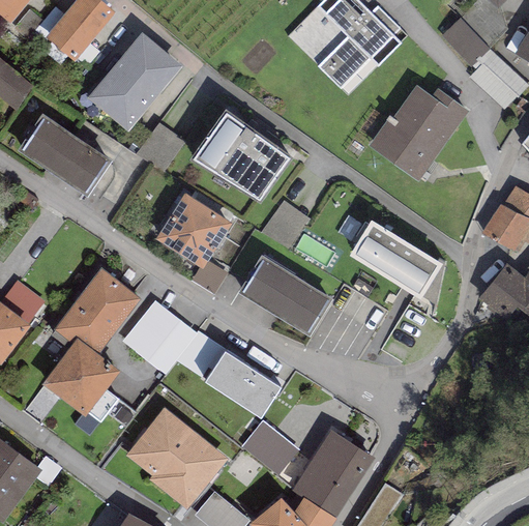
[(0,0),(0,12),(11,22),(30,0),(0,0)]
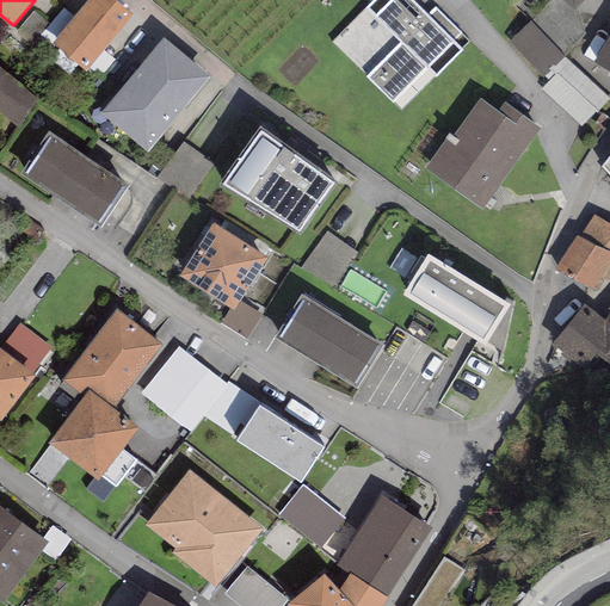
[(90,0),(53,43),(86,72),(135,16),(117,0),(90,0)]
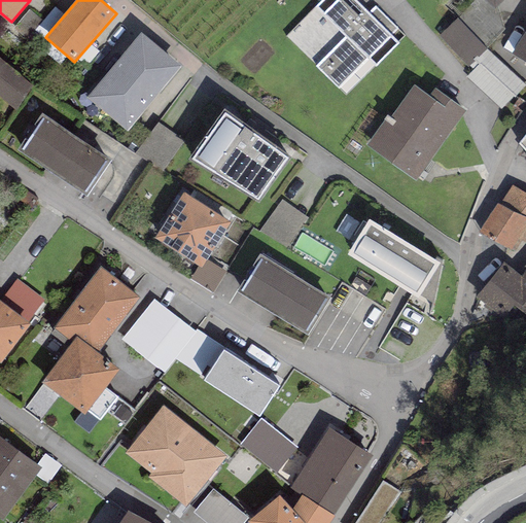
[(369,11),(356,0),(320,0),(288,33),(318,63),(316,64),(346,93),(375,64),(376,65),(399,42),(397,40),(405,33),(376,4),(369,11)]
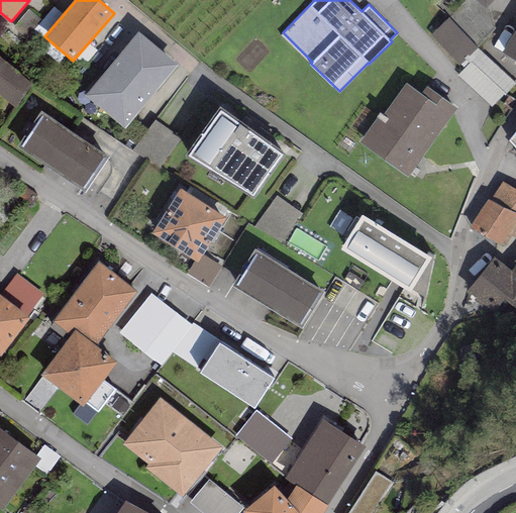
[(474,0),(487,11),(495,0),(474,0)]
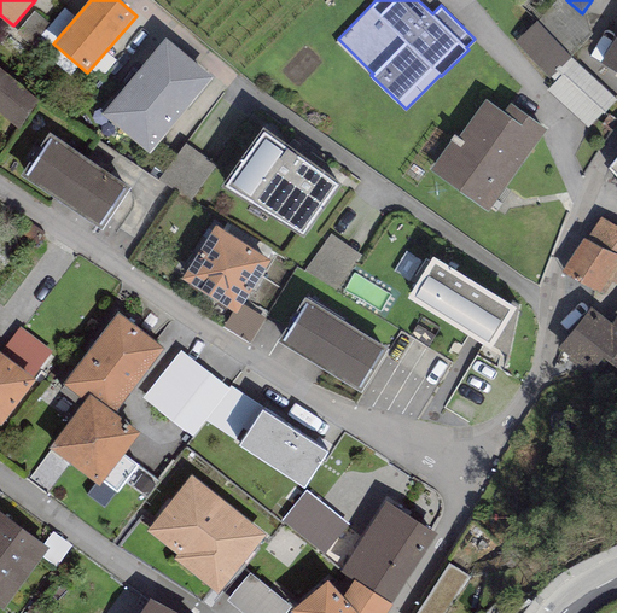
[(574,56),(539,21),(516,40),(547,76),(558,68),(574,56)]
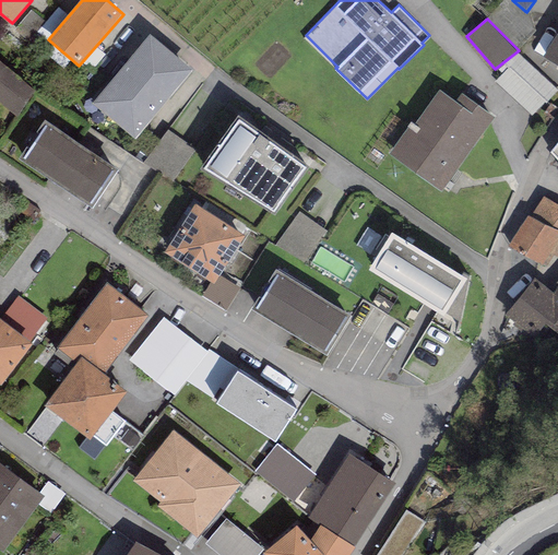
[(557,33),(544,56),(557,62),(557,33)]
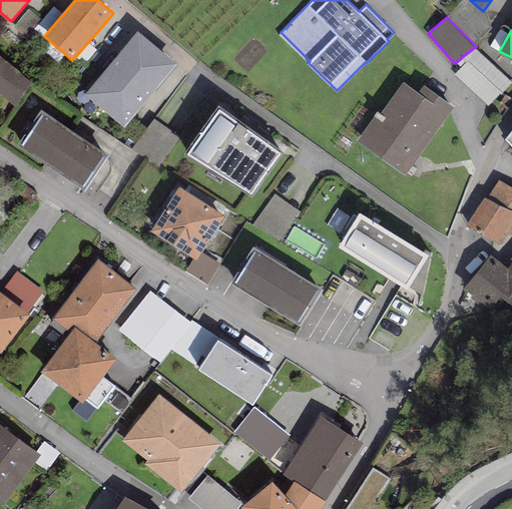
[(138,32),(84,94),(122,127),(176,65),(138,32)]
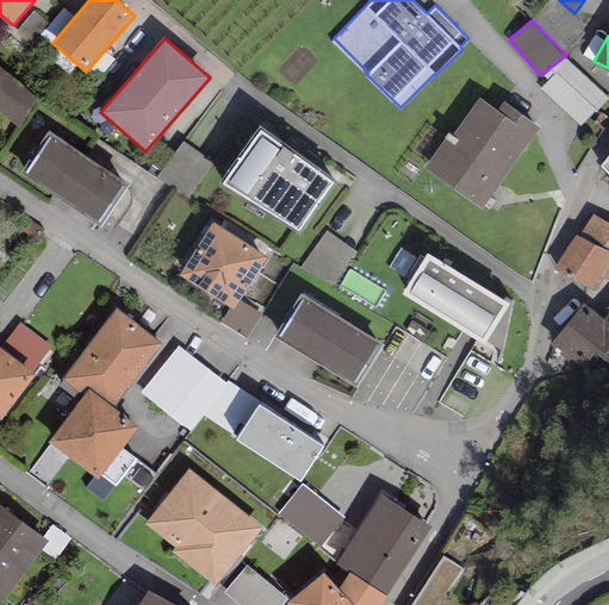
[(555,72),(542,86),(582,123),(608,94),(566,55),(551,67),(555,72)]
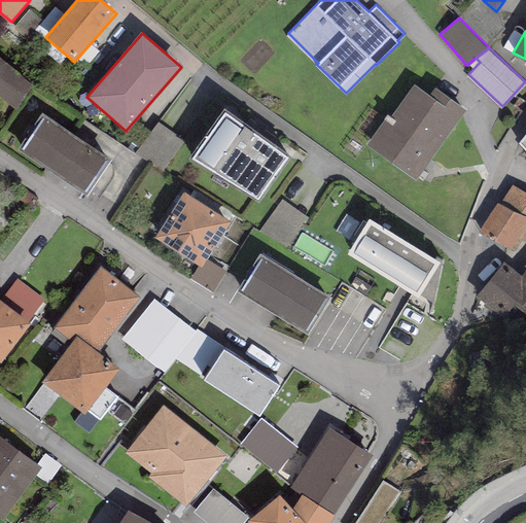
[(0,56),(0,95),(16,108),(33,83),(0,56)]
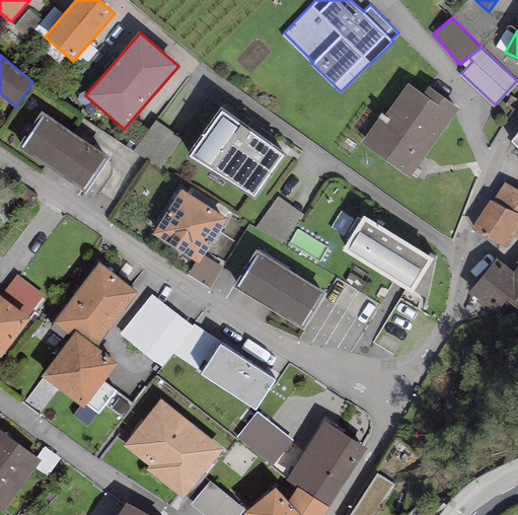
[(459,109),(429,86),(423,94),(409,84),(385,115),(382,113),(361,142),(410,177),(459,109)]
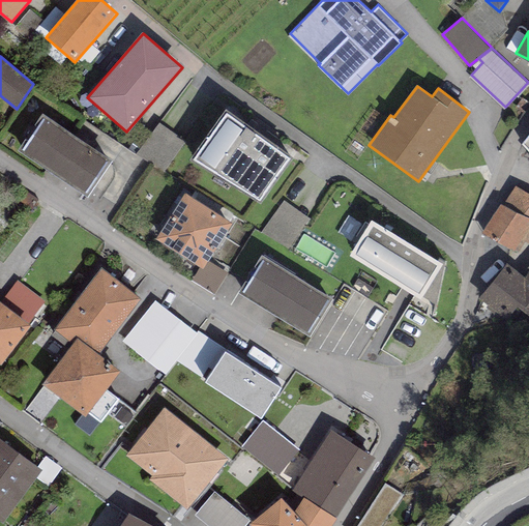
[(226,113),(193,162),(260,206),(292,157),(226,113)]
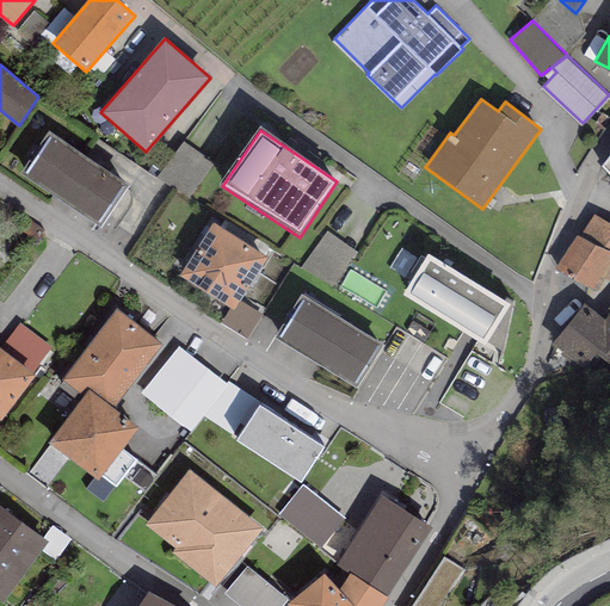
[(45,136),(20,177),(103,227),(128,186),(45,136)]
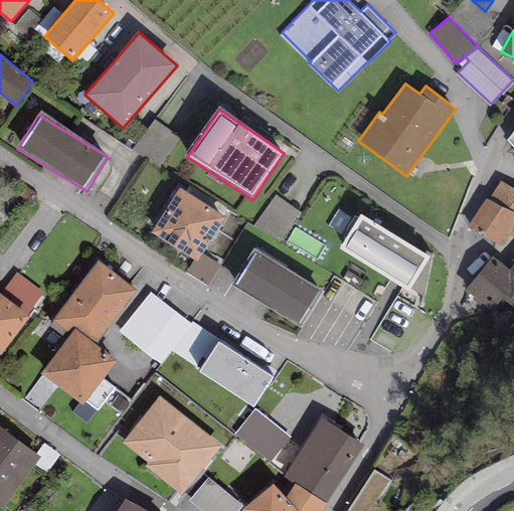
[(513,185),(500,177),(470,225),(501,245),(509,233),(513,235),(513,185)]
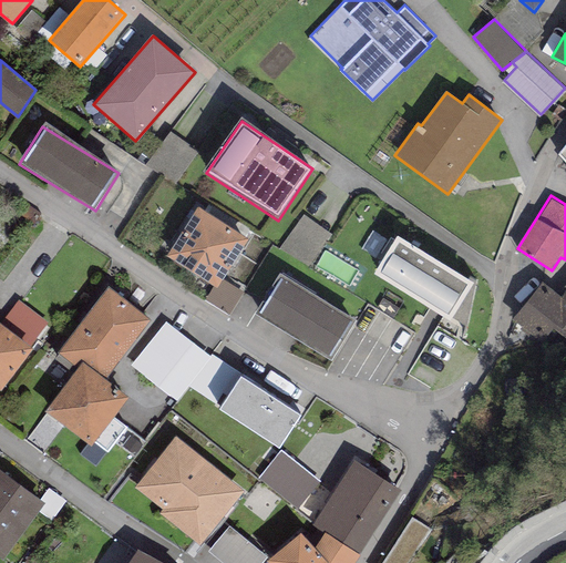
[(198,208),(167,256),(213,286),(217,288),(225,277),(248,241),(198,208)]
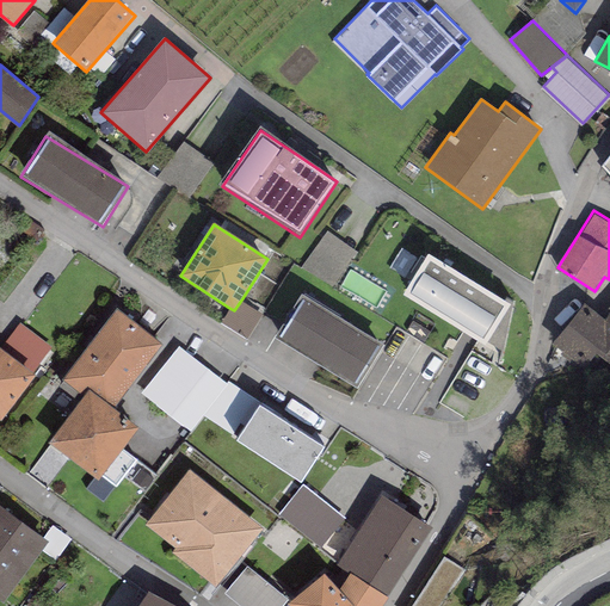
[(358,249),(327,227),(303,260),(336,282),(358,249)]
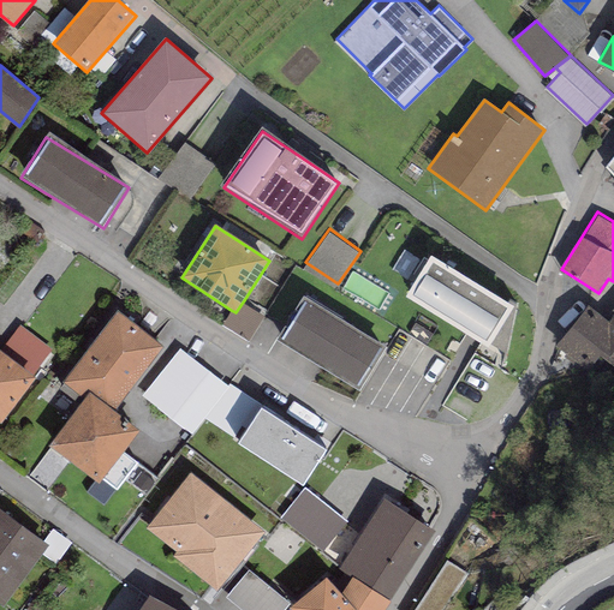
[(431,257),(406,299),(489,350),(514,306),(431,257)]
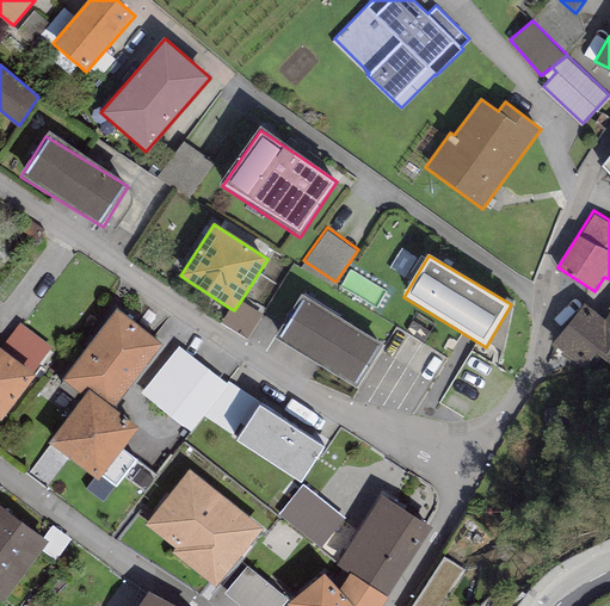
[(302,295),(276,338),(356,388),(383,345),(302,295)]
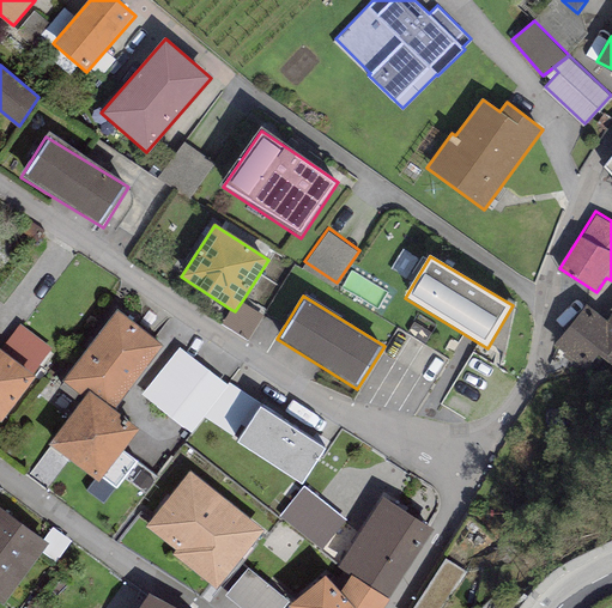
[(264,312),(243,299),(235,311),(230,309),(223,322),(248,338),(264,312)]
